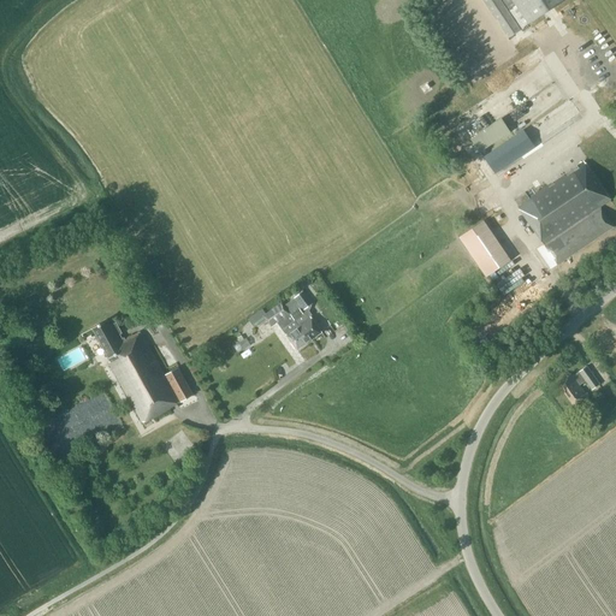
[(564,0),(481,0),(508,39),(521,30),(529,24),(564,0)]
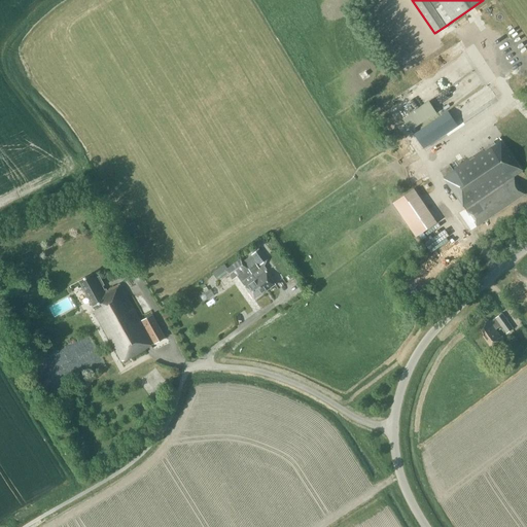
[(436,112),(429,101),(403,118),(411,130),(436,112)]
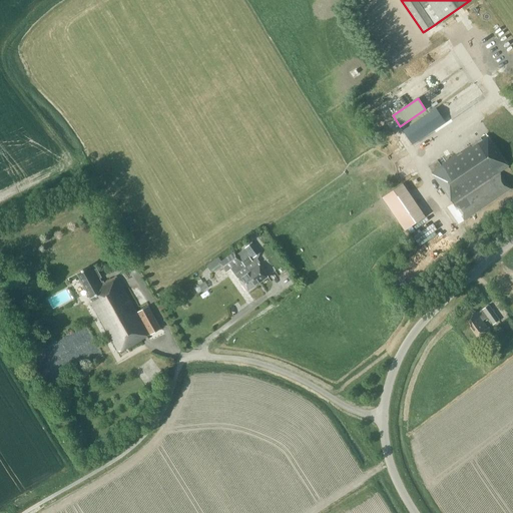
[(434,129),(426,116),(403,131),(412,144),(434,129)]
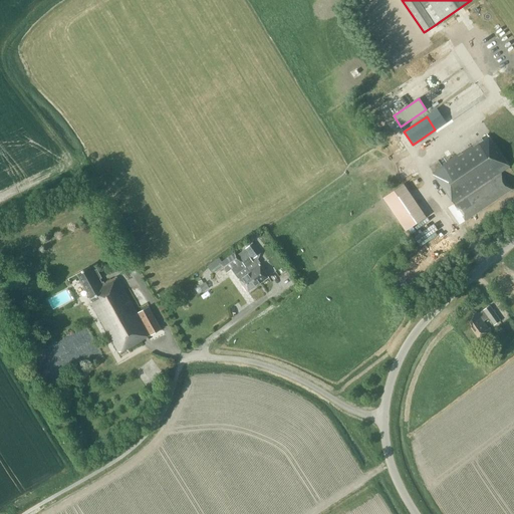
[(488,135),(442,166),(439,160),(430,167),(433,172),(432,172),(454,204),(455,204),(455,205),(466,221),(512,189),(501,172),(509,166),(488,135)]
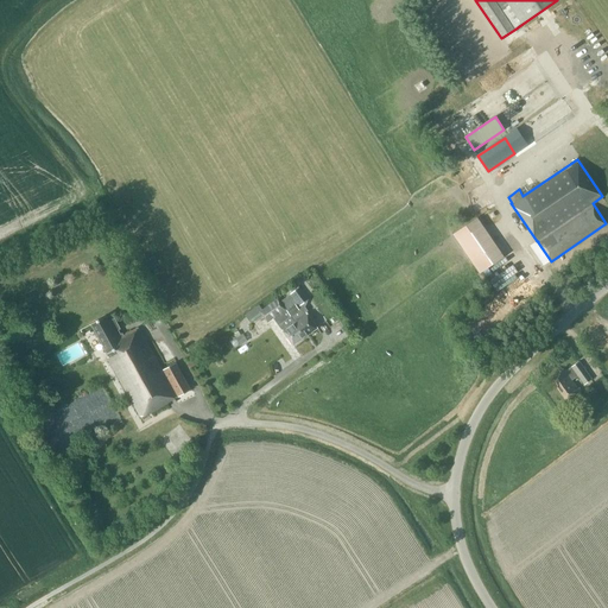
[(505,257),(477,217),(453,234),(480,273),(505,257)]
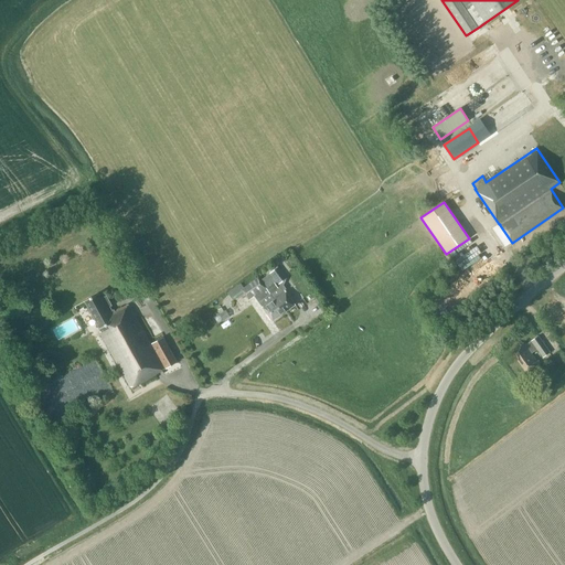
[(285,254),(273,262),(276,266),(287,258),(285,254)]
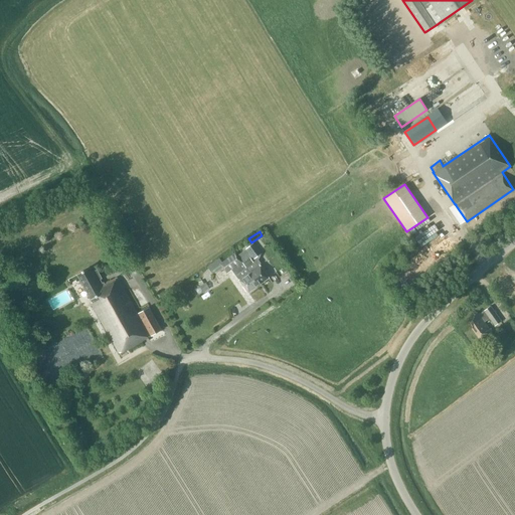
[(260,264),(255,259),(262,253),(260,250),(263,247),(258,241),(252,245),(249,240),(242,246),(245,249),(237,255),(242,263),(259,285),(270,278),(260,264)]
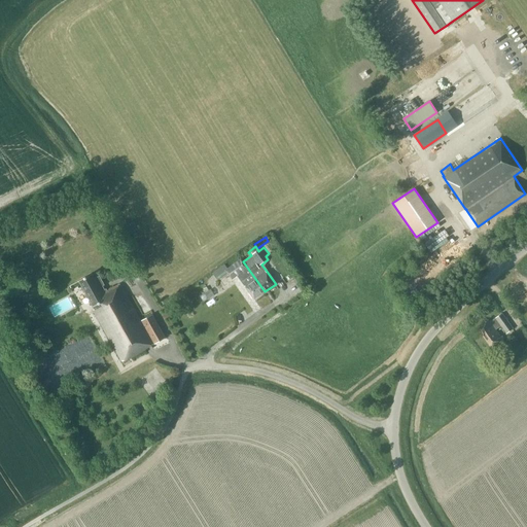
[(229,274),(233,279),(248,269),(241,258),(227,269),(224,265),(213,273),(218,281),(229,274)]
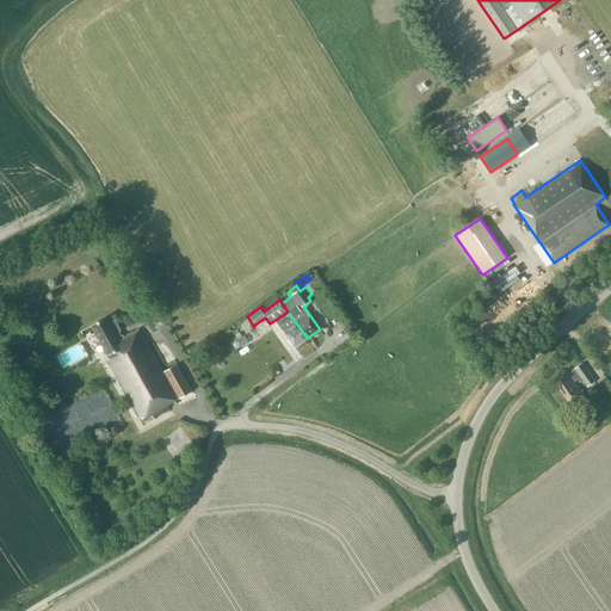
[(288,312),(279,318),(276,320),(295,346),(307,338),(288,312)]
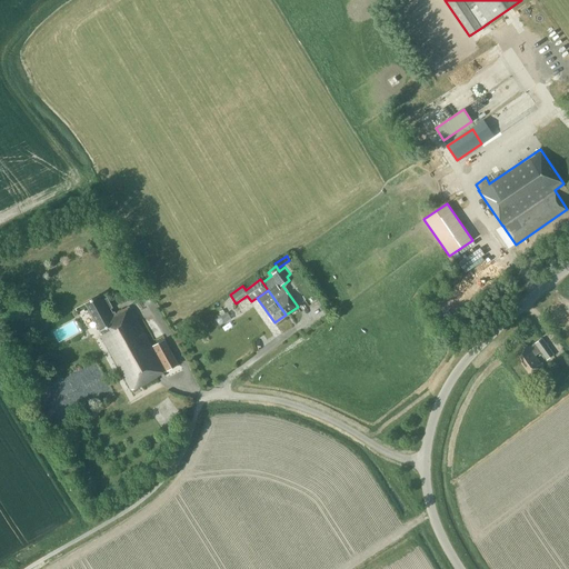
[(157,355),(158,355),(168,370),(179,365),(165,340),(153,346),(157,351),(155,352),(130,306),(117,313),(115,311),(113,312),(111,308),(113,307),(108,298),(102,300),(100,296),(86,303),(102,333),(101,335),(132,390),(166,371),(157,355)]
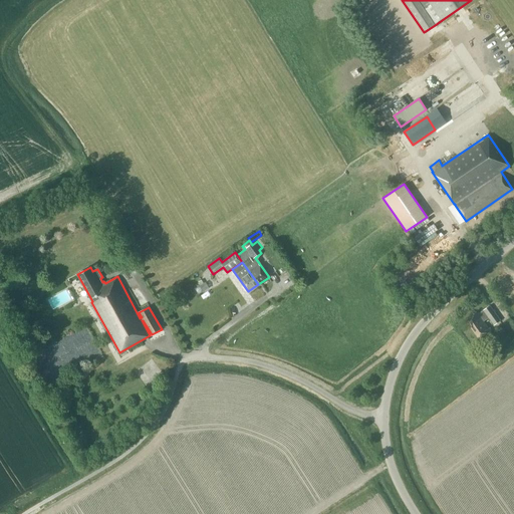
[(206,282),(195,288),(199,294),(209,288),(206,282)]
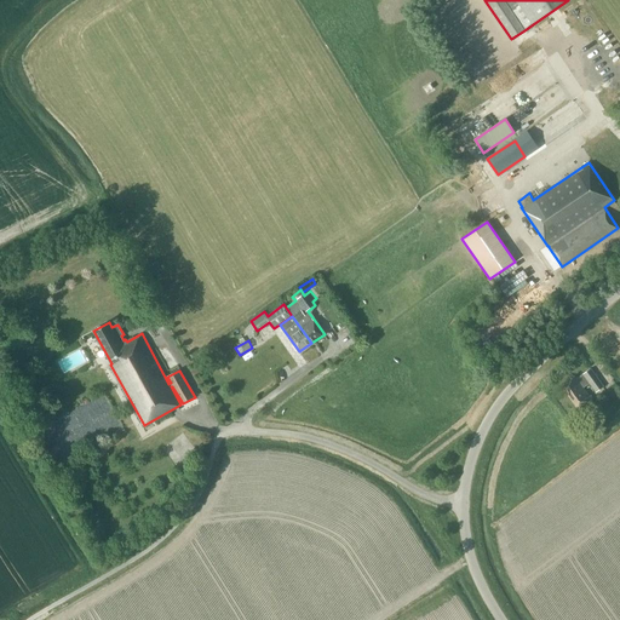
[(590,383),(597,391),(603,386),(591,368),(584,373),(577,378),(575,375),(562,385),(578,409),(592,400),(584,388),(590,383)]
